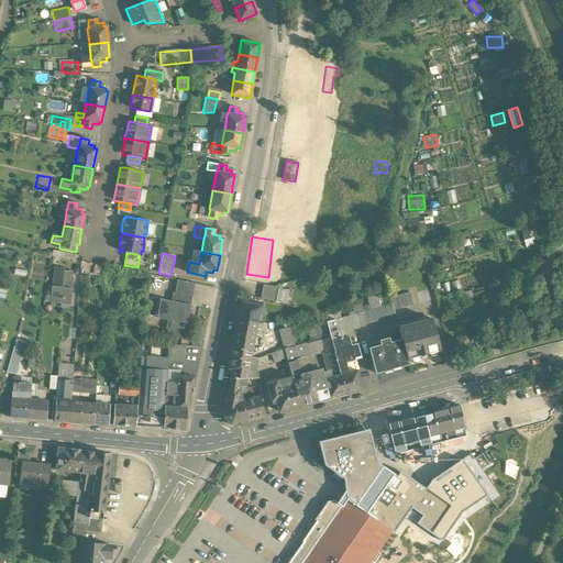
[(298,257),(290,256),(287,273),(295,274),(298,257)]
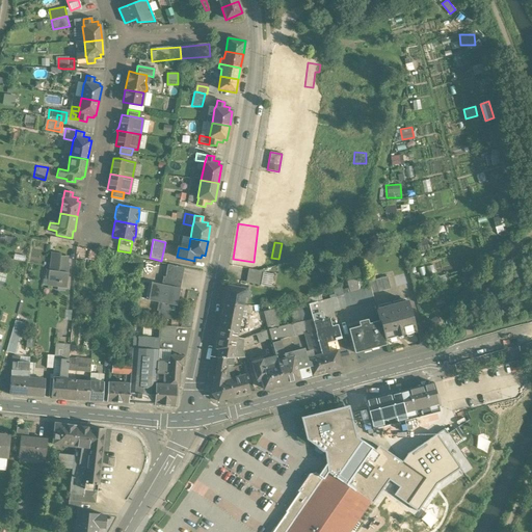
[(60,254),(51,253),(47,282),(60,283),(60,282),(67,282),(69,267),(67,267),(68,257),(63,256),(63,257),(59,257),(60,254)]
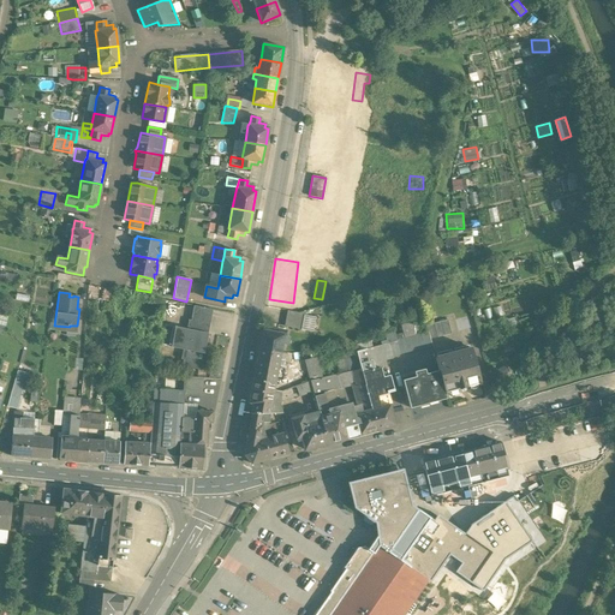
[(190,330),(208,333),(213,310),(193,306),(190,330)]
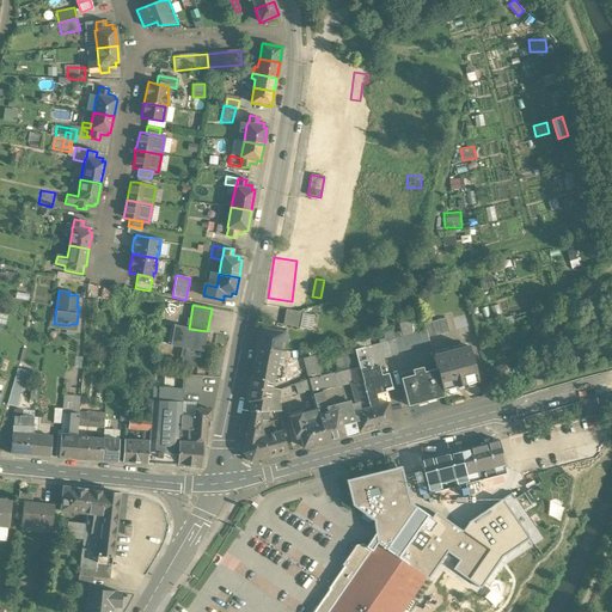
[(298,312),(286,310),(283,325),(299,328),(303,311),(298,312)]
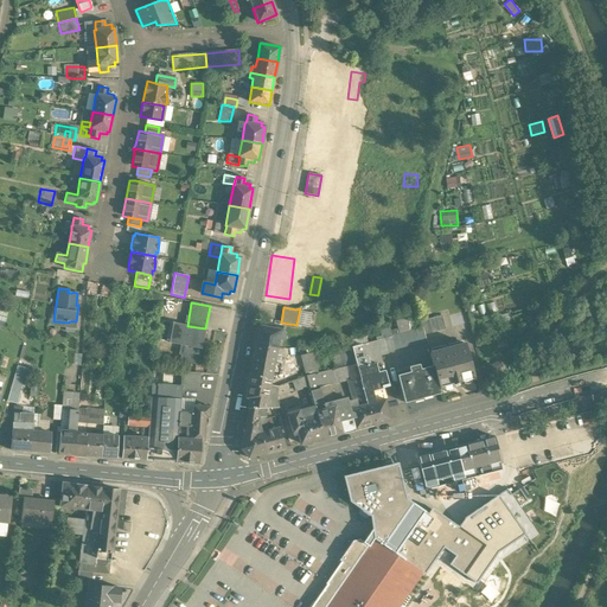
[(398,324),(402,334),(411,331),(409,321),(398,324)]
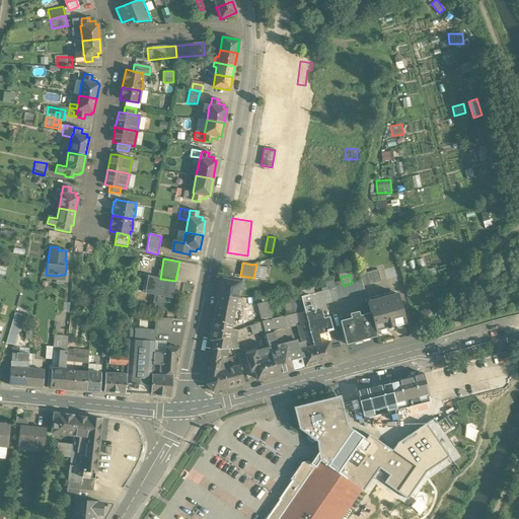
[(156,296),(172,299),(175,281),(160,279),(147,276),(144,293),(156,296)]
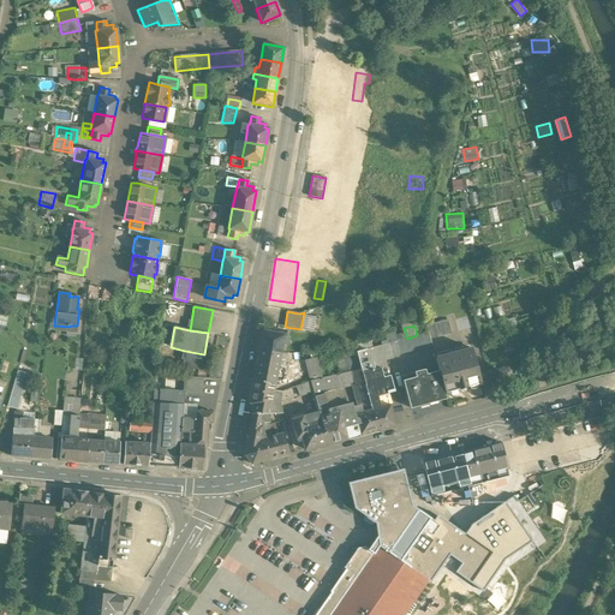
[(278,329),(263,327),(260,348),(280,353),(282,345),(287,345),(288,338),(284,336),(284,334),(276,333),(278,329)]
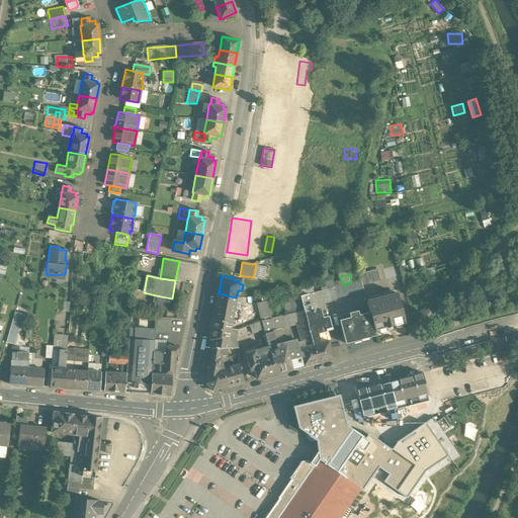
[(333,287),(326,289),(329,301),(364,292),(360,280),(351,282),(343,285),(333,287)]
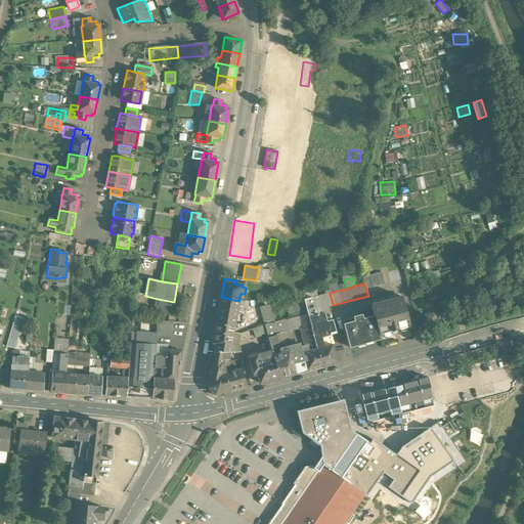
[(330,293),(318,296),(319,301),(325,299),(328,306),(333,305),(330,293)]
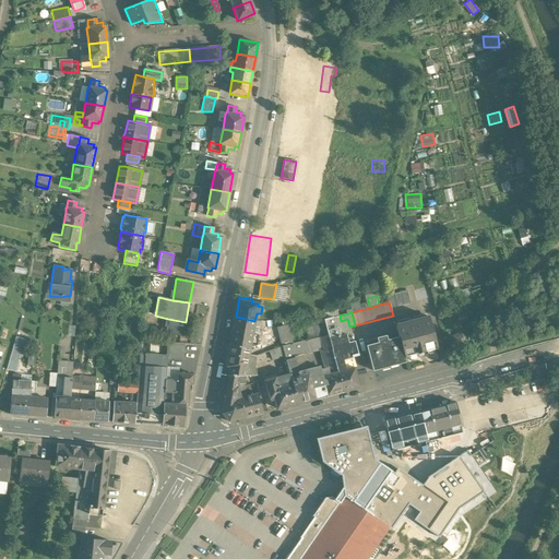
[(254,321),(236,317),(235,325),(234,325),(234,329),(234,330),(229,352),(248,355),(250,345),(257,346),(259,335),(257,335),(258,328),(253,326),(254,321)]
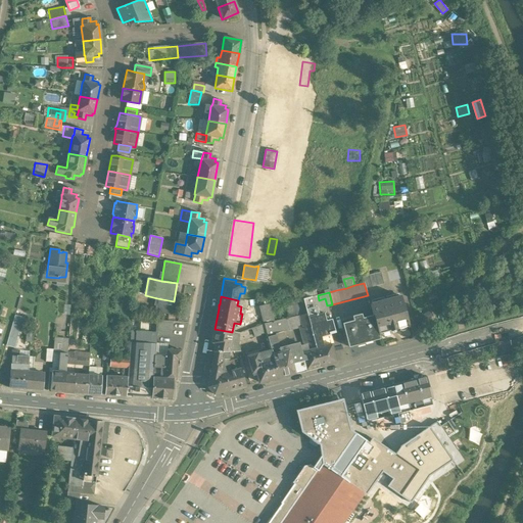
[(400,297),(370,305),(373,316),(378,335),(408,327),(400,297)]
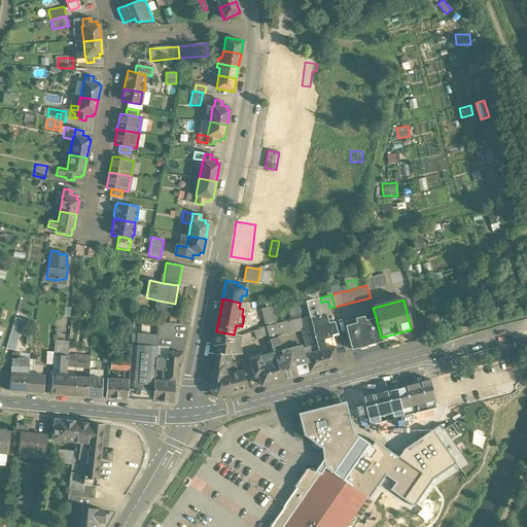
[(446,300),(433,302),(435,314),(448,312),(446,300)]
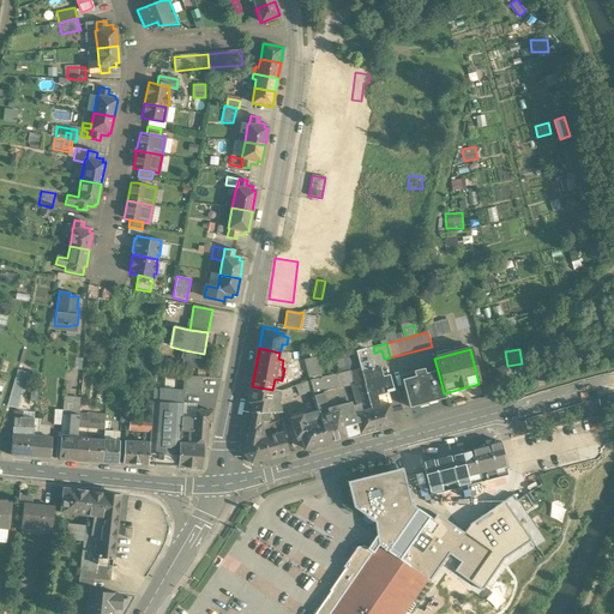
[(204,354),(185,350),(181,366),(200,369),(204,354)]
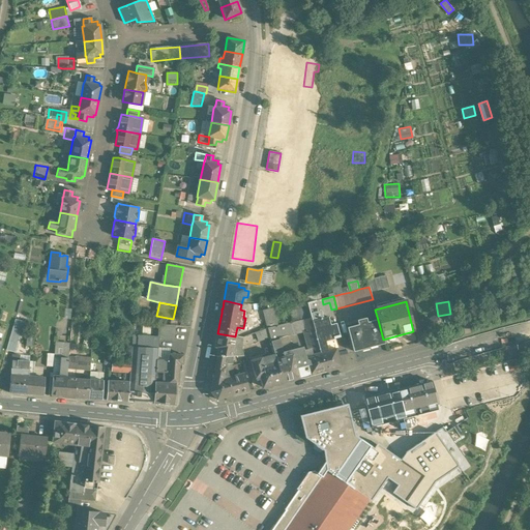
[(316,306),(308,308),(311,318),(320,353),(327,352),(324,342),(333,339),(339,337),(339,336),(331,310),(329,302),(323,304),(316,306)]
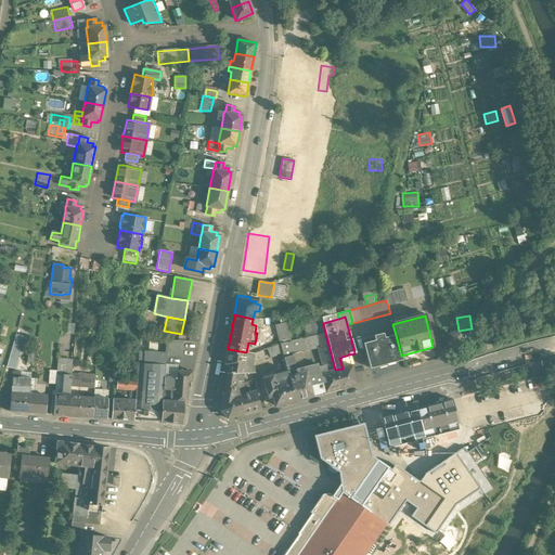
[(321,318),(310,321),(312,328),(313,328),(315,335),(317,335),(325,333),(323,323),(321,318)]
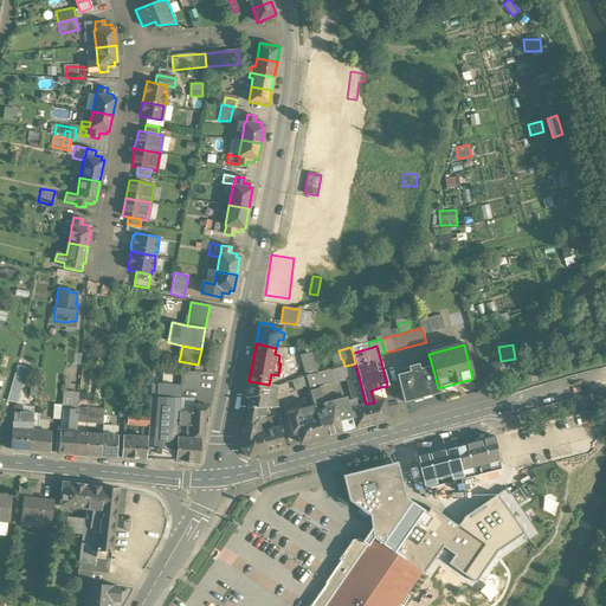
[(313,353),(301,355),(305,375),(317,373),(313,353)]
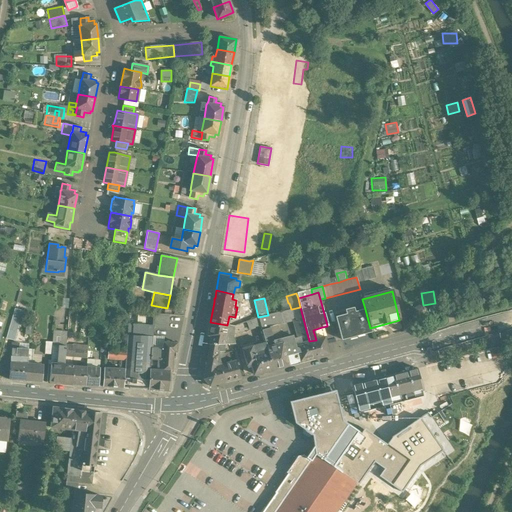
[(309,341),(300,307),(292,309),(295,320),(300,338),(301,343),(309,341)]
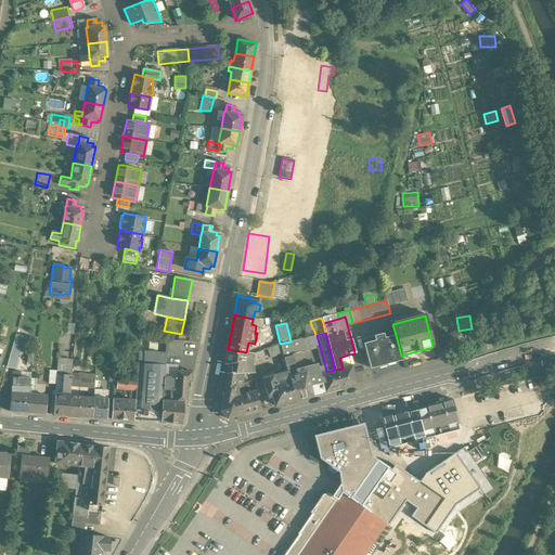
[(382,334),(373,336),(374,340),(362,344),(370,369),(402,360),(401,356),(396,335),(383,338),(382,334)]
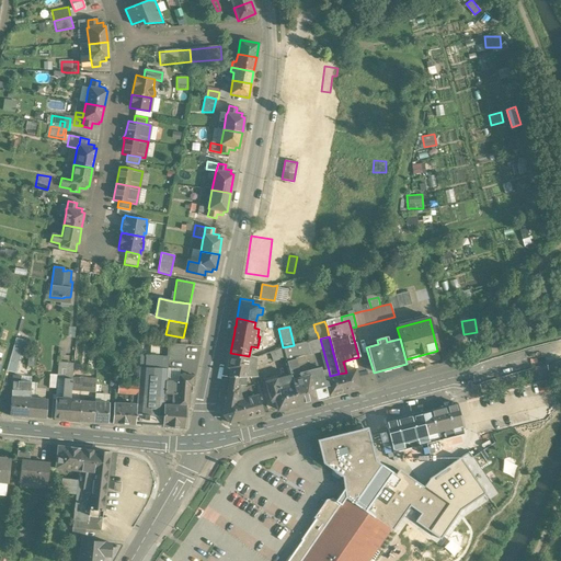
[(319,339),(307,342),(310,355),(323,351),(320,339),(319,339)]
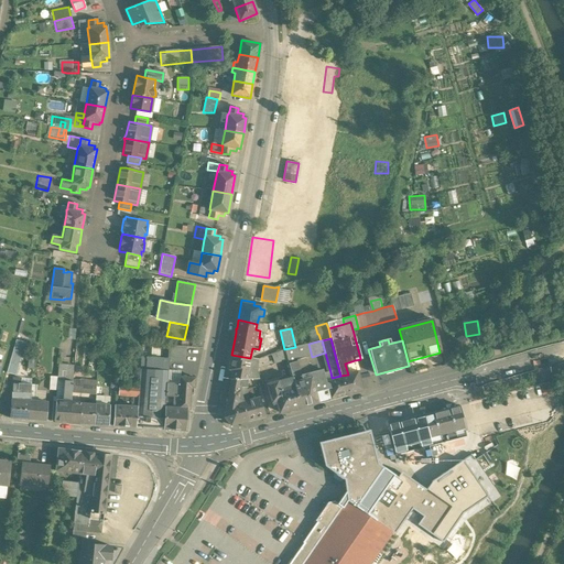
[(295,347),(284,349),(289,364),(297,361),(296,360),(312,357),(308,344),(295,347)]
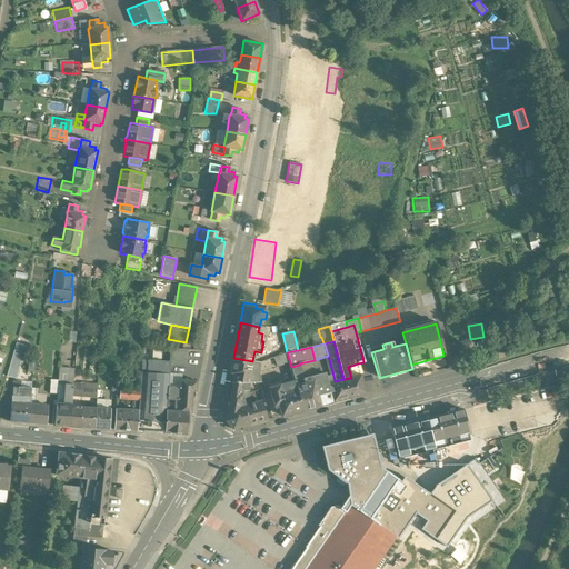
[(187,350),(171,349),(170,362),(170,365),(186,366),(187,350)]
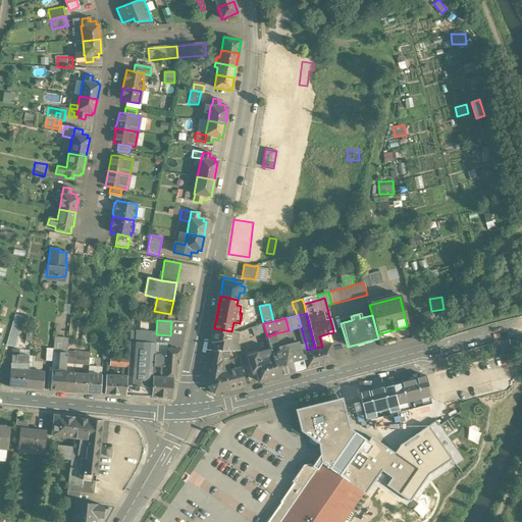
[(231,331),(214,328),(213,336),(212,342),(215,343),(213,352),(222,351),(222,352),(226,352),(227,352),(240,351),(239,345),(238,345),(239,332),(231,331)]
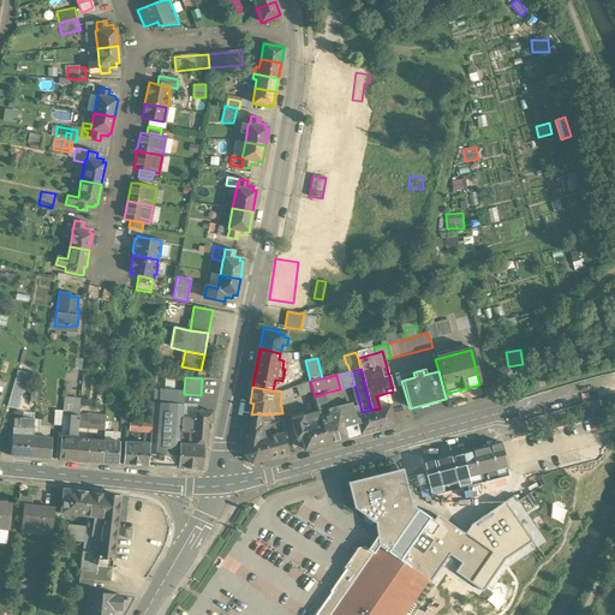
[(184,392),(153,389),(150,423),(150,431),(149,443),(148,465),(178,467),(181,417),(183,417),(184,394),(184,392)]
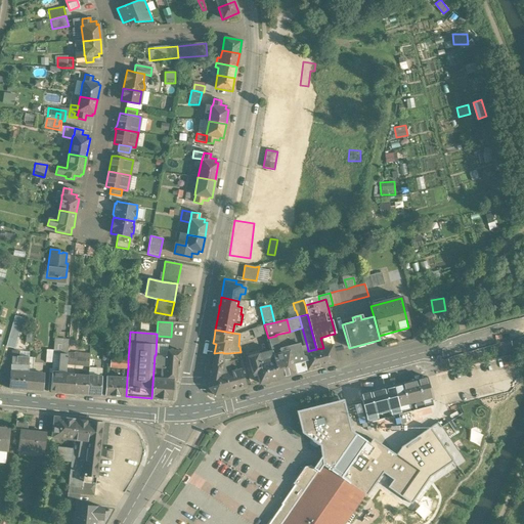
[(290,332),(275,335),(276,336),(279,349),(293,346),(290,332)]
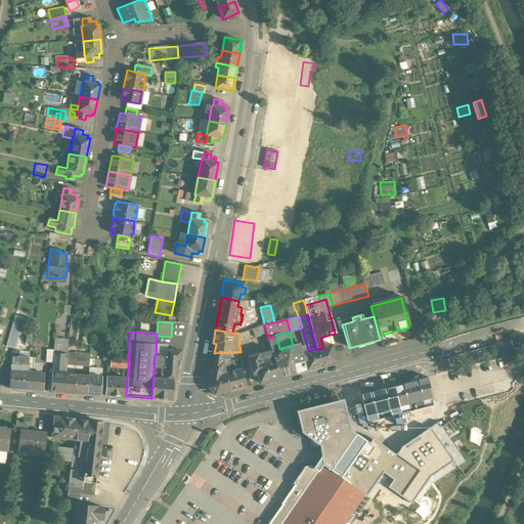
[(17,335),(9,333),(5,346),(13,348),(17,335)]
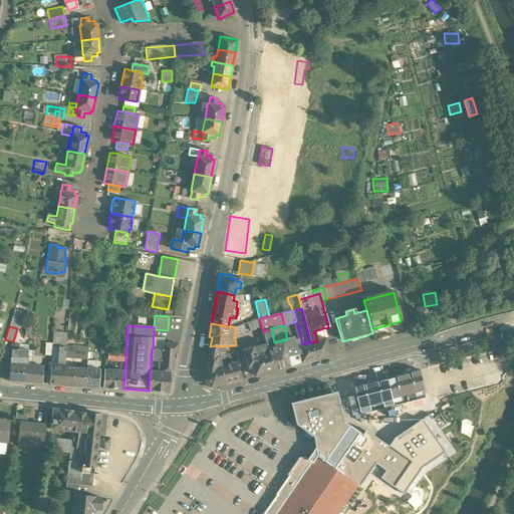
[(328,327),(323,328),(325,338),(326,342),(335,340),(331,326),(328,326),(328,327)]
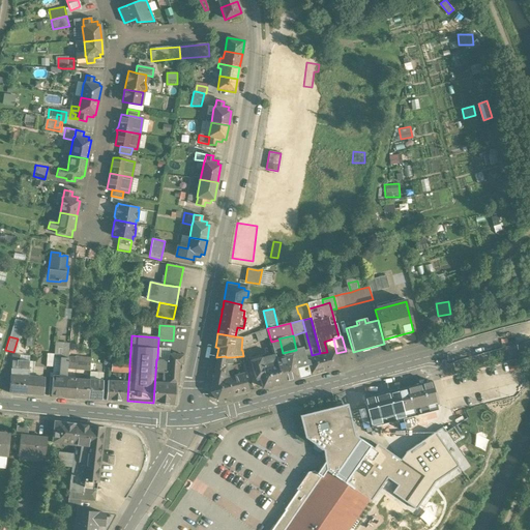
[(333,339),(324,342),(327,352),(335,349),(333,339)]
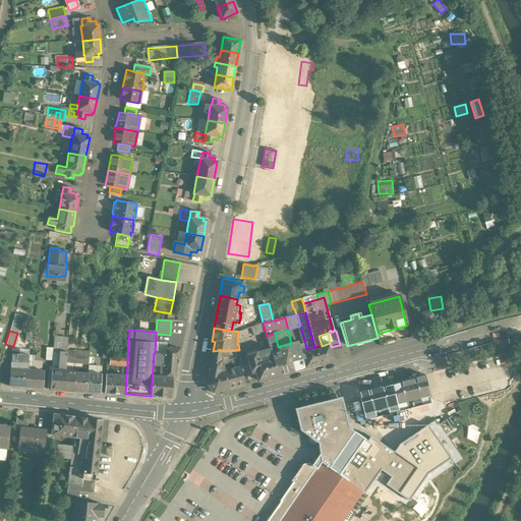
[(291,344),(278,347),(275,334),(267,336),(270,349),(277,377),(293,371),(291,362),(297,361),(292,344),(291,344)]
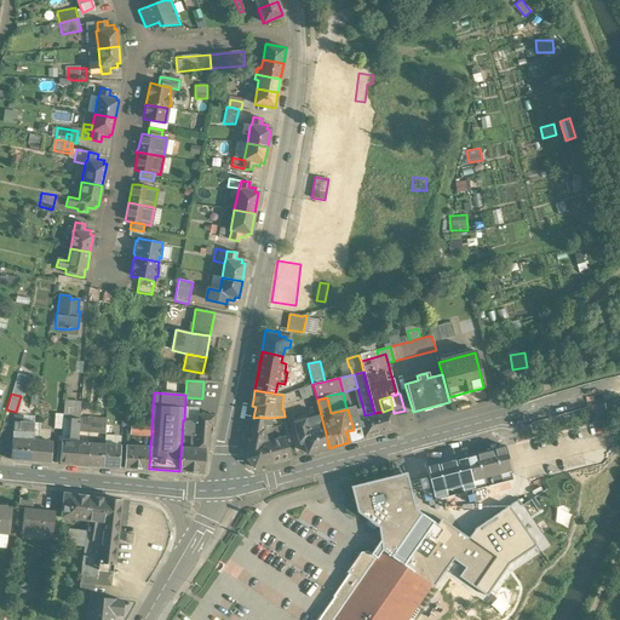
[(72,413),(79,414),(80,401),(63,400),(63,411),(62,429),(61,437),(65,437),(65,432),(70,432),(72,413)]
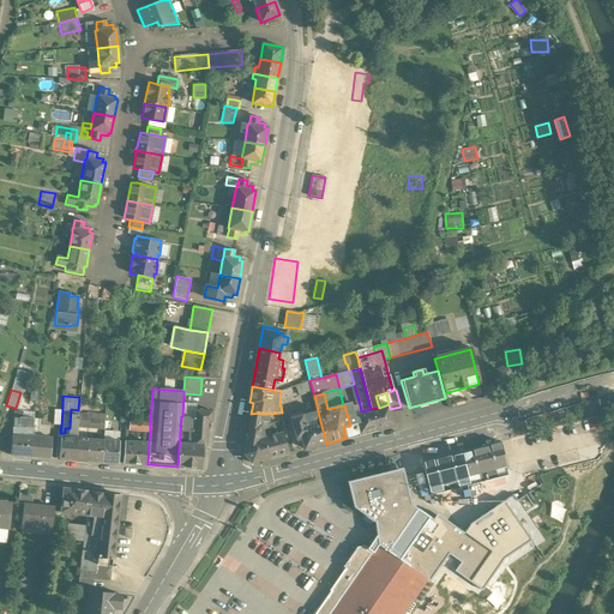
[(351,408),(350,403),(344,405),(350,426),(343,427),(345,438),(359,434),(353,414),(351,408)]
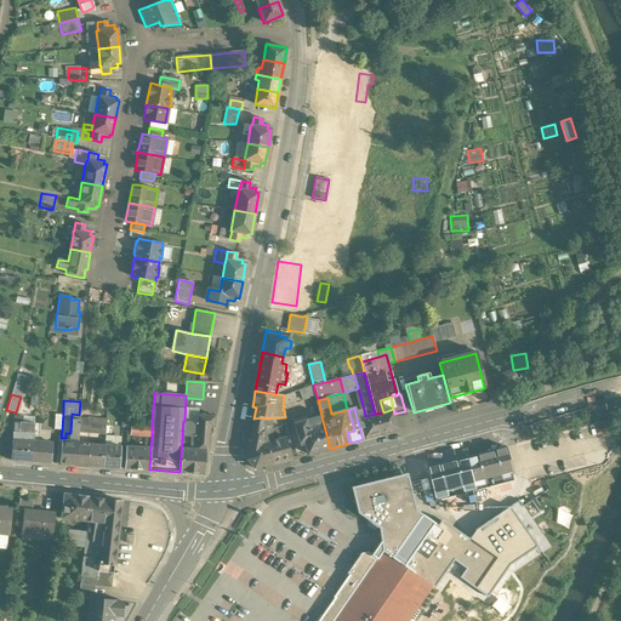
[(383,412),(375,414),(381,436),(399,431),(394,414),(393,409),(383,412)]
